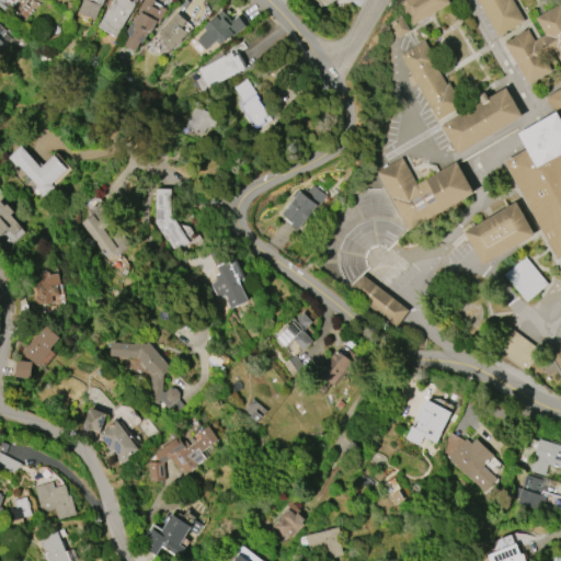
[(0,0),(20,0),(20,1),(19,0),(16,0),(11,9),(9,7),(4,11),(0,7),(0,0)]
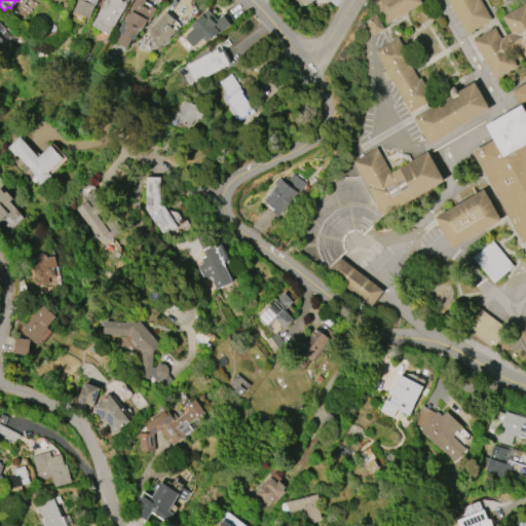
[(97,0),(96,5),(95,5),(89,17),(73,11),(77,0),(97,0)]
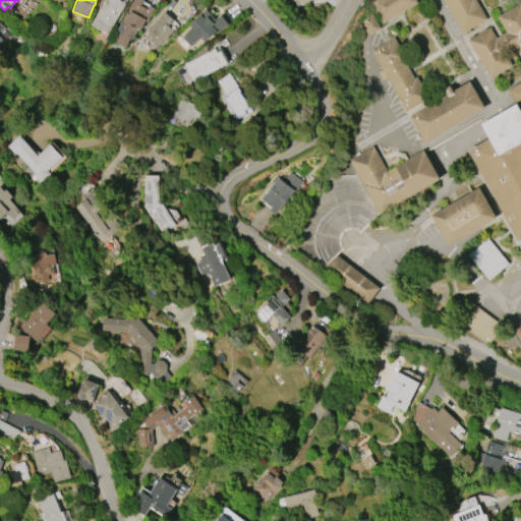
[(91,24),(105,0),(125,0),(124,3),(125,3),(107,35),(91,24)]
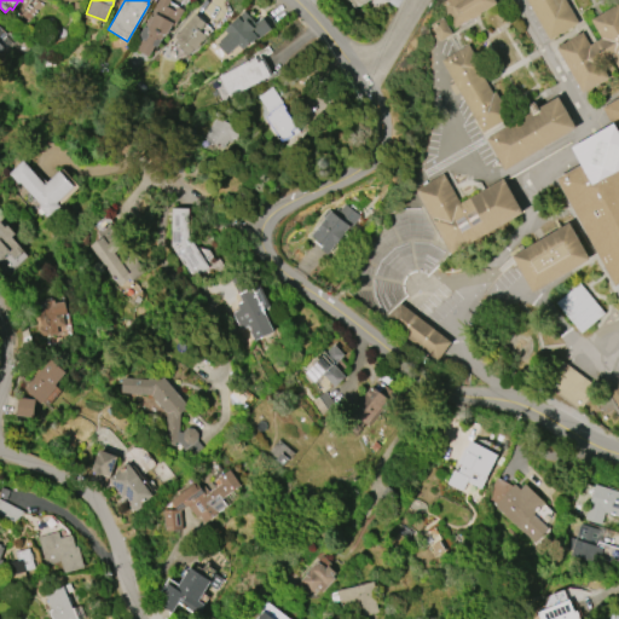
[(157,0),(169,0),(169,1),(184,10),(174,27),(172,25),(166,36),(165,35),(157,47),(154,46),(149,56),(138,50),(143,40),(138,36),(157,0)]
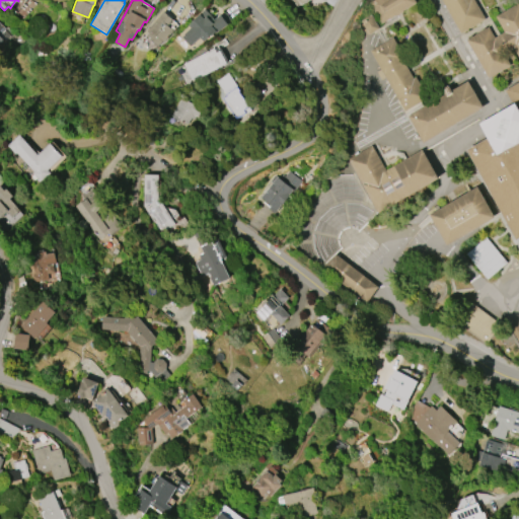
[(369,0),(415,0),(416,1),(380,22),(368,1),(369,0)]
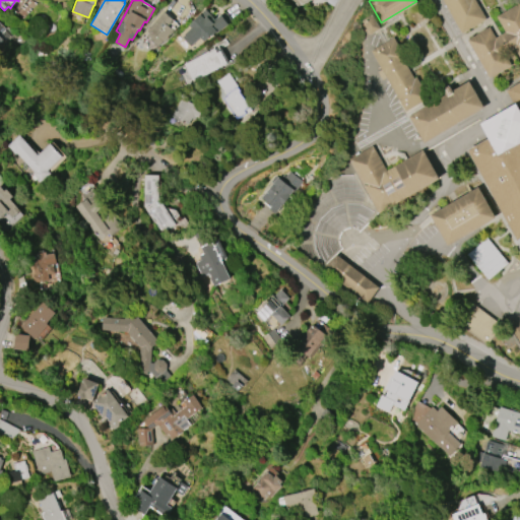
[(441,0),(460,33),(486,17),(475,0),(441,0)]
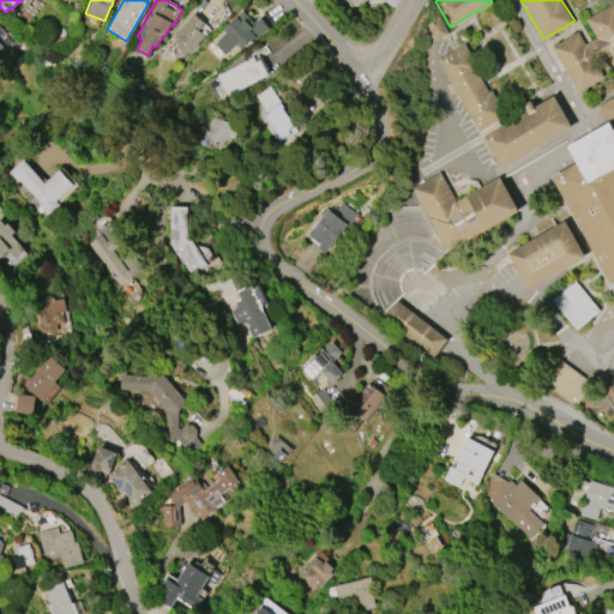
[(584,43),(577,30),(551,44),(577,91),(603,76),(595,61),(607,54),(613,66),(613,0),(585,17),(596,36),(584,43)]
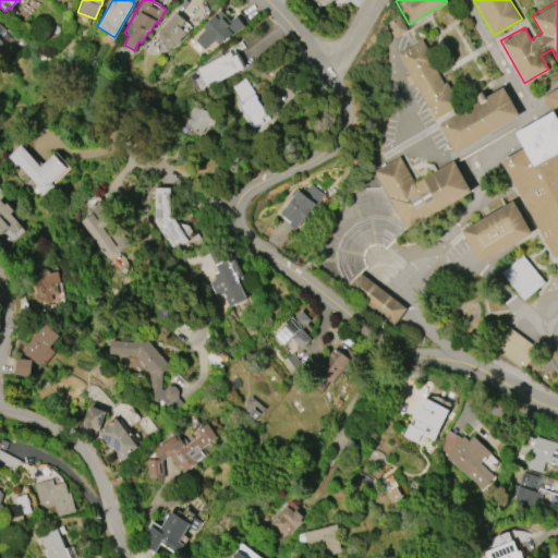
[(245,26),(232,34),(219,45),(215,40),(205,50),(195,40),(205,31),(202,27),(219,10),(228,19),(226,21),(228,23),(232,20),(237,16),(245,26)]
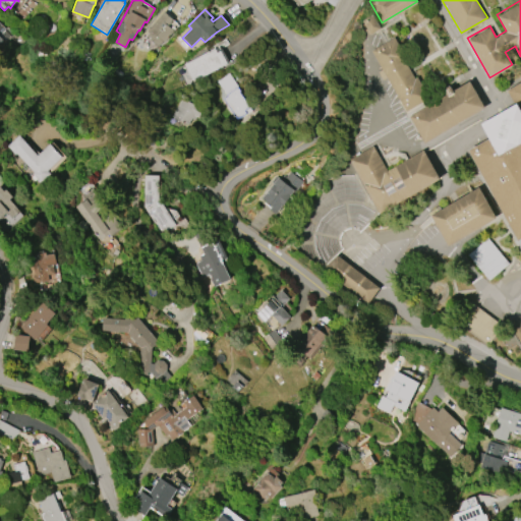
[(147,31),(164,12),(173,19),(169,24),(171,26),(170,27),(173,32),(164,42),(163,41),(158,47),(146,37),(150,33),(147,31)]
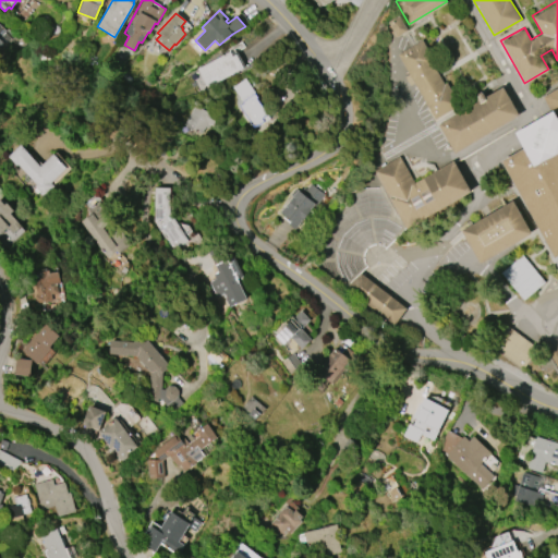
[(401,17),(392,23),(398,34),(408,28),(401,17)]
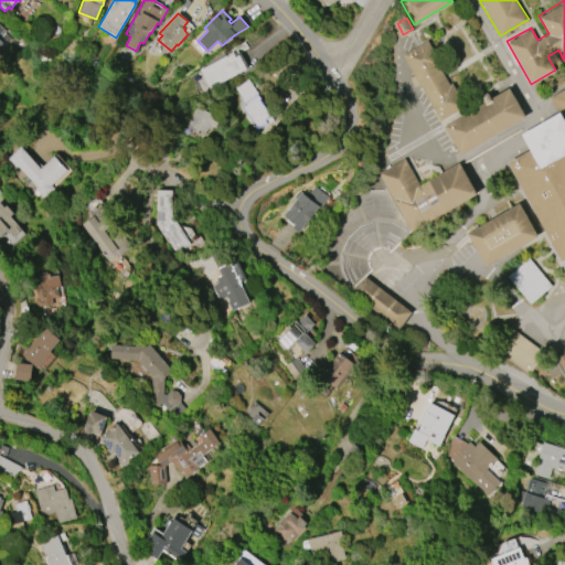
[(0,49),(12,41),(0,23),(0,49)]
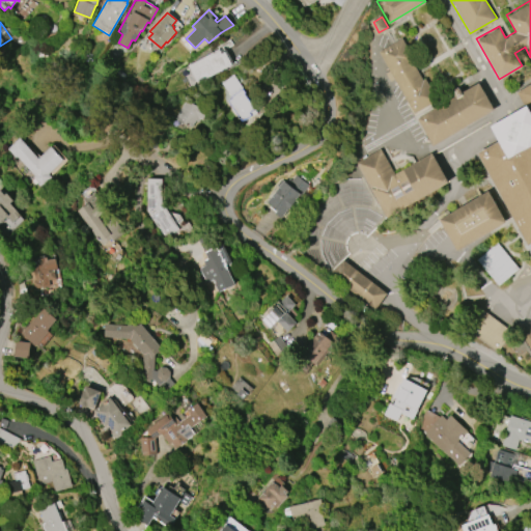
[(413,112),(438,99),(425,78),(422,79),(408,53),(410,52),(401,36),(378,50),(413,112)]
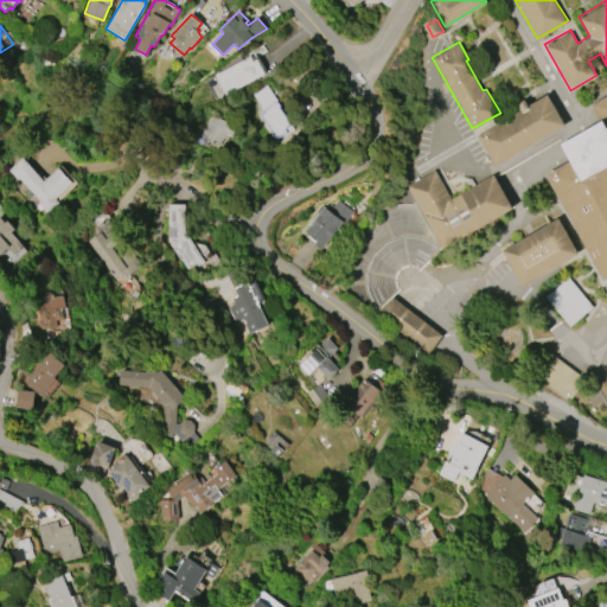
[(266,72),(224,95),(213,76),(250,55),(253,59),(256,57),(266,72)]
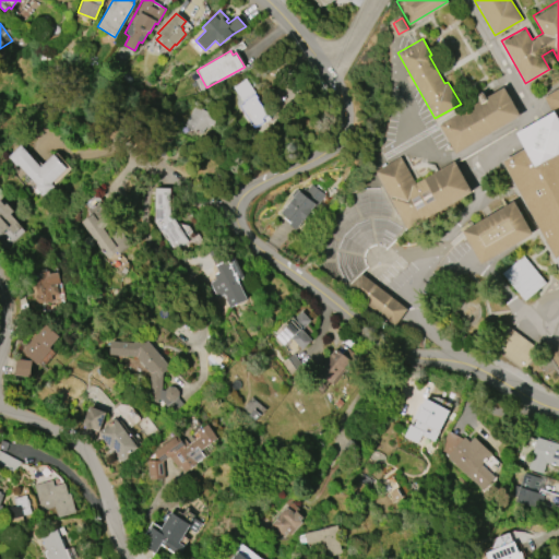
[(245,78),(268,115),(263,118),(265,121),(254,128),(240,106),(245,104),(233,86),(245,78)]
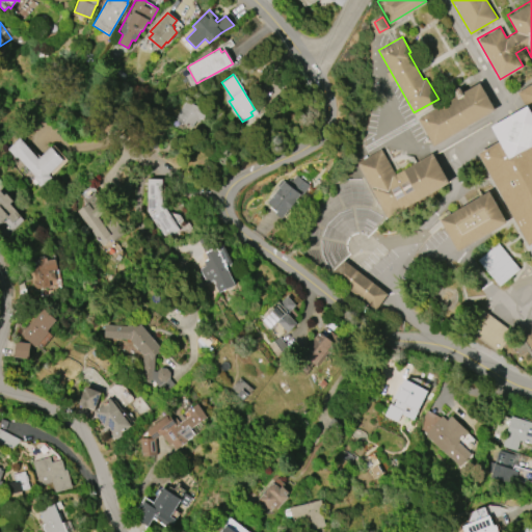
[(480,80),(462,90),(459,86),(454,89),(457,95),(418,117),(433,144),(496,109),(480,80)]
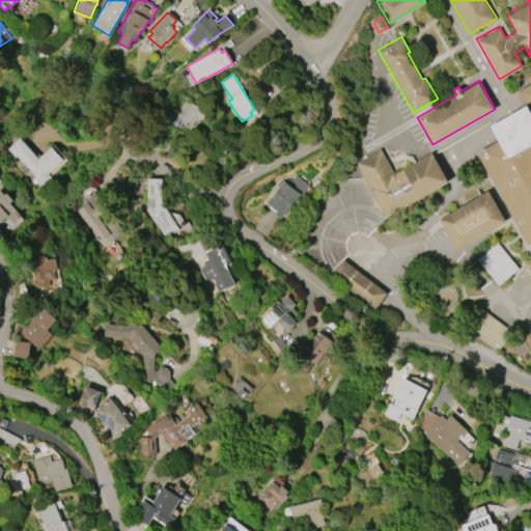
[(530,82),(530,243),(529,245),(477,151),(499,140),(490,126),(525,106),(516,90),(530,82)]
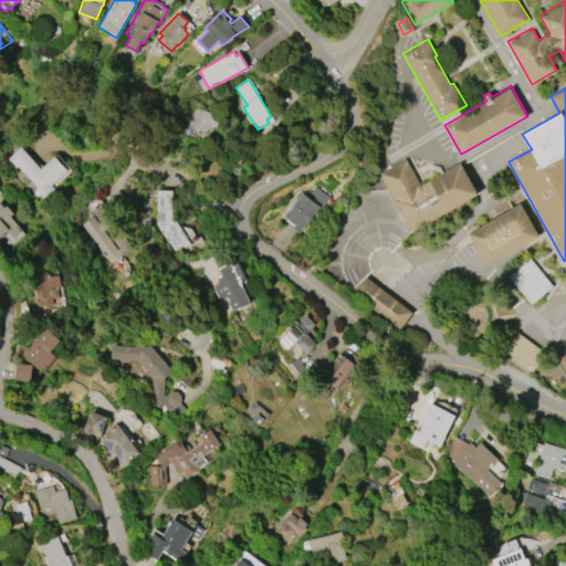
[(187,126),(197,106),(212,115),(211,118),(218,123),(215,128),(212,127),(210,130),(207,128),(203,135),(192,129),(191,132),(189,129),(190,128),(187,126)]
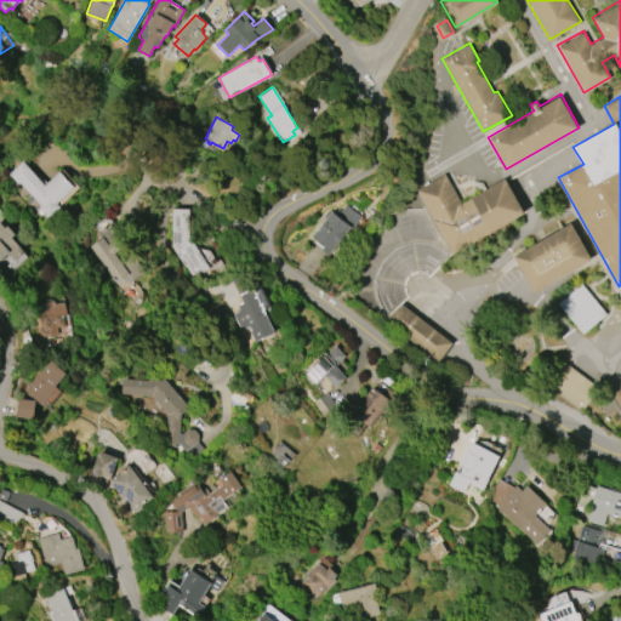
[(22,161),(44,186),(60,171),(74,187),(56,204),(60,208),(49,218),(38,208),(40,205),(10,172),(22,161)]
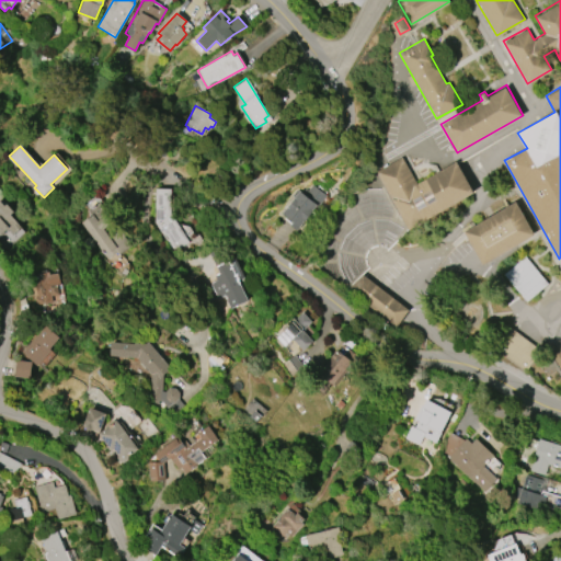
[(410,229),(377,171),(402,157),(418,183),(458,160),(477,192),(410,229)]
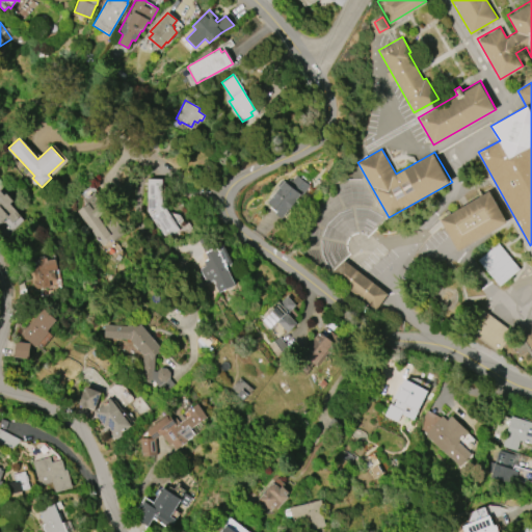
[(282,218),(275,213),(277,210),(267,202),(284,182),(289,185),(296,176),(309,186),(300,196),(299,196),(282,218)]
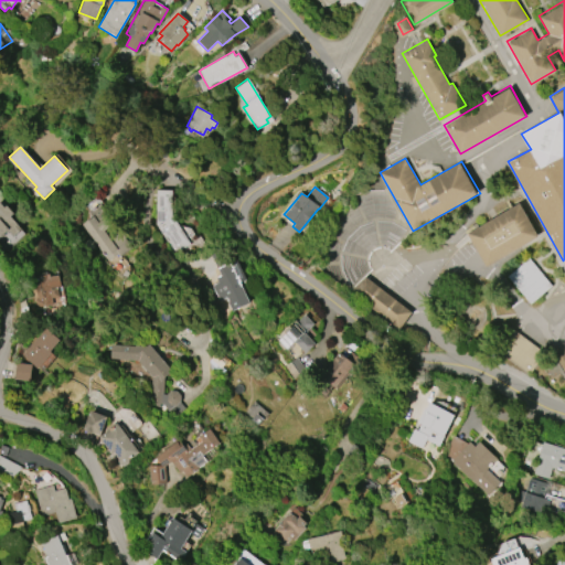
[(173,253),(155,225),(156,191),(172,191),(171,215),(189,243),(173,253)]
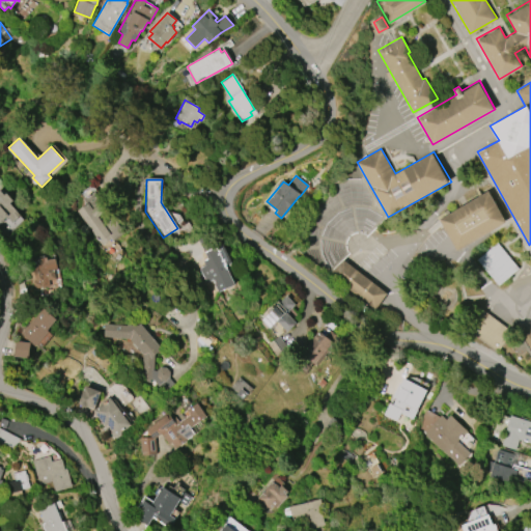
[(439,218),(457,249),(506,221),(487,190),(439,218)]
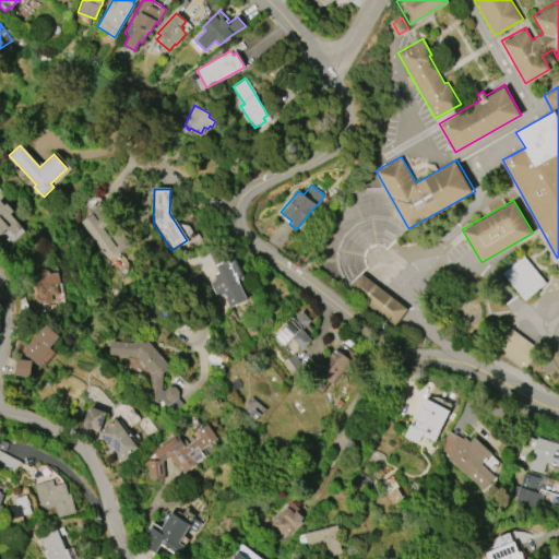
[(0,201),(4,205),(7,203),(13,211),(10,214),(21,226),(12,234),(7,227),(0,233),(0,201)]
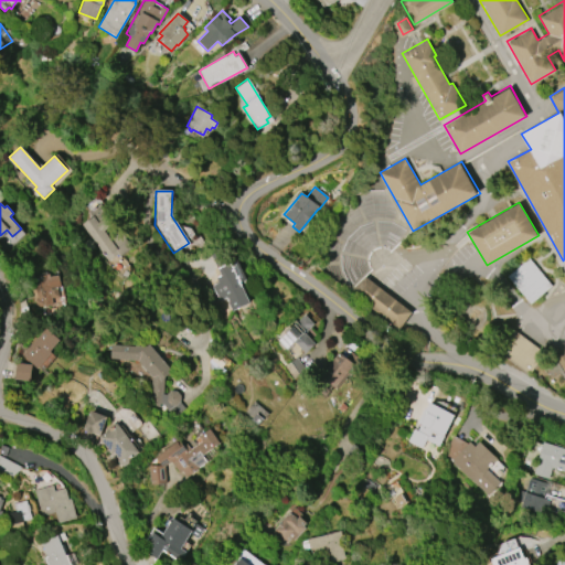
[(107,262),(80,224),(91,216),(87,212),(98,204),(130,248),(119,257),(117,255),(107,262)]
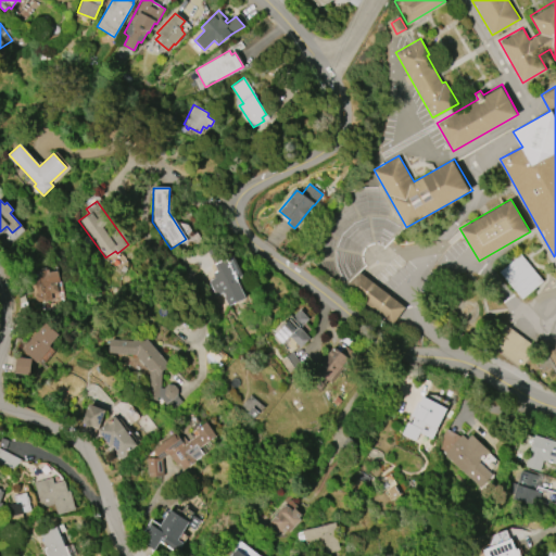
[(206,249),(219,242),(245,299),(228,307),(222,293),(215,297),(207,281),(214,278),(212,274),(217,270),(206,249)]
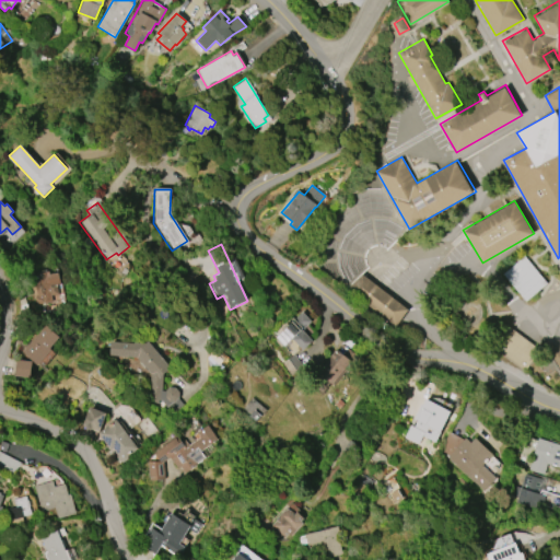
[(523,255),(502,272),(526,300),(546,282),(523,255)]
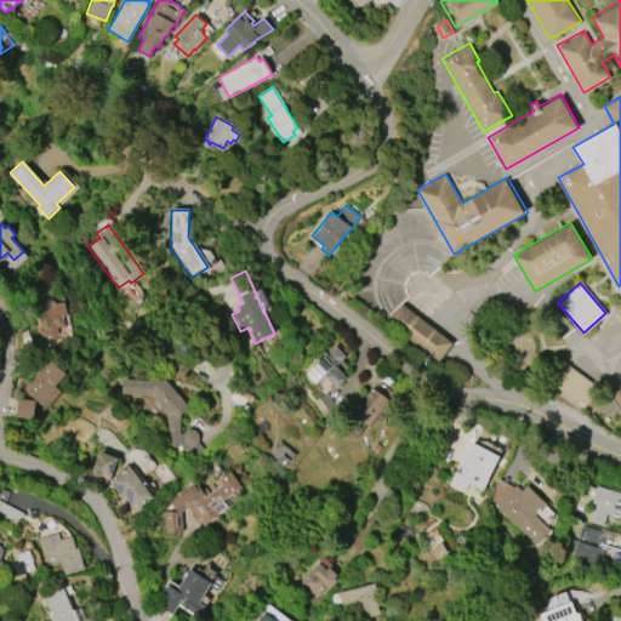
[(34,303),(55,301),(55,303),(64,302),(67,314),(63,315),(64,326),(57,328),(58,334),(39,337),(34,303)]
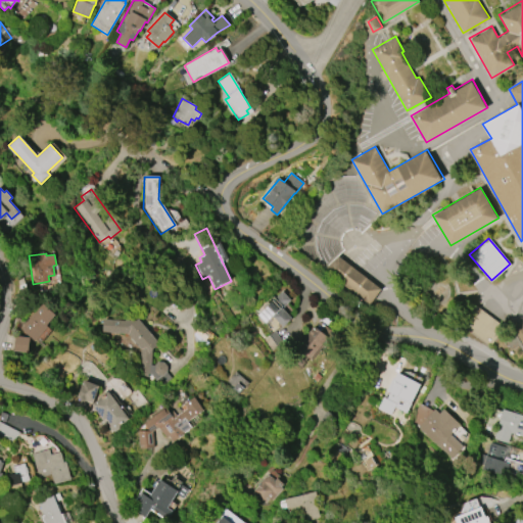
[(380,288),(369,303),(325,269),(336,253),(380,288)]
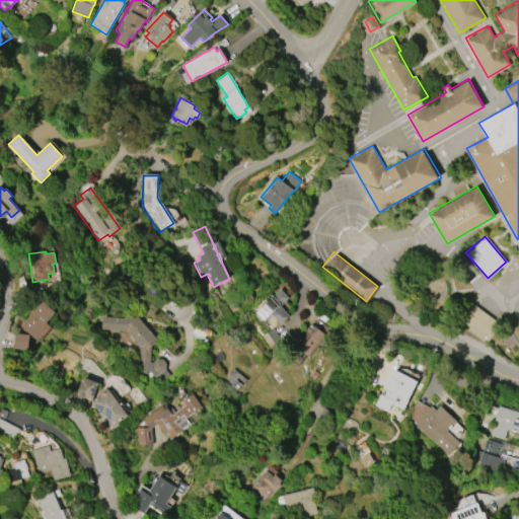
[(261,304),(272,293),(274,295),(280,289),(289,298),(281,306),(290,316),(281,325),(270,314),(263,321),(255,313),(263,306),(261,304)]
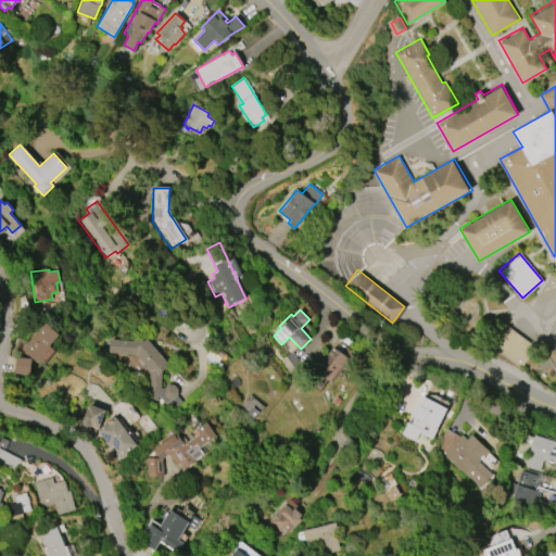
[(21,350),(45,323),(60,336),(36,363),(21,350)]
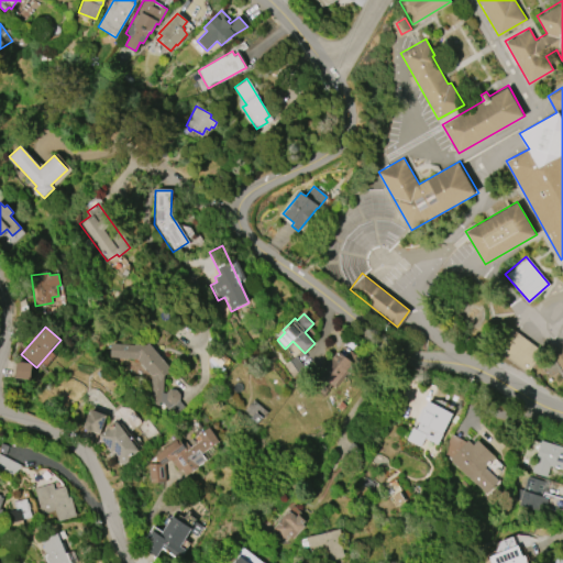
[(542,350),(527,370),(498,348),(514,328),(542,350)]
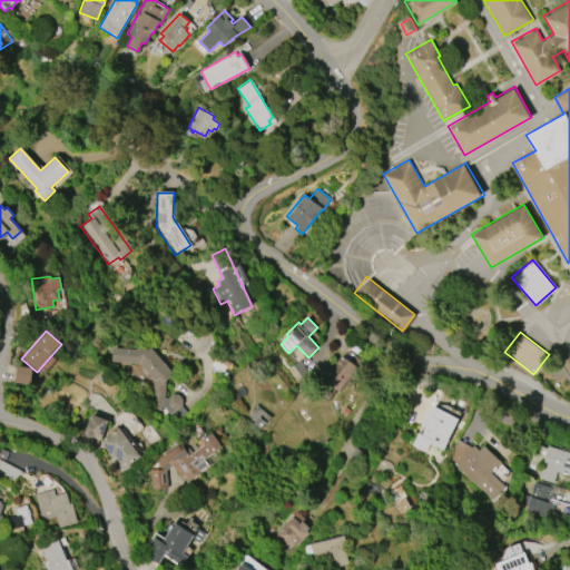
[(569,345),(559,352),(569,372),(569,345)]
